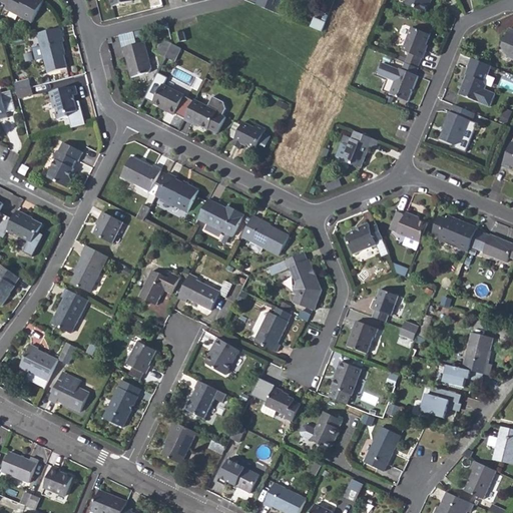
[(0,0),(7,4),(5,7),(31,20),(41,0),(0,0)]
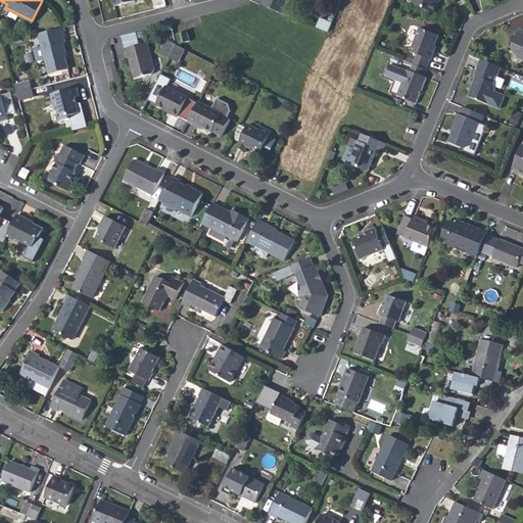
[(287,0),(264,0),(262,6),(287,16),(292,2),(287,0)]
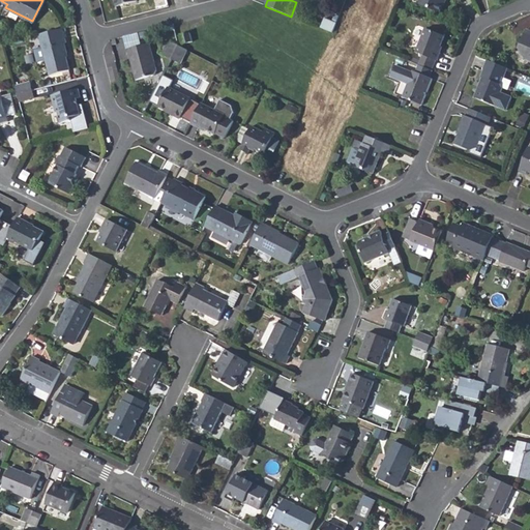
[(418,0),(417,4),(437,12),(442,1),(444,1),(444,0),(418,0)]
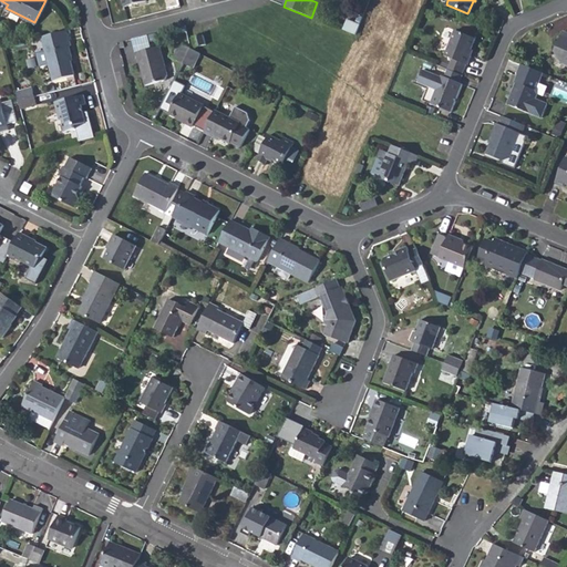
[(359,24),(346,19),(341,30),(354,34),(359,24)]
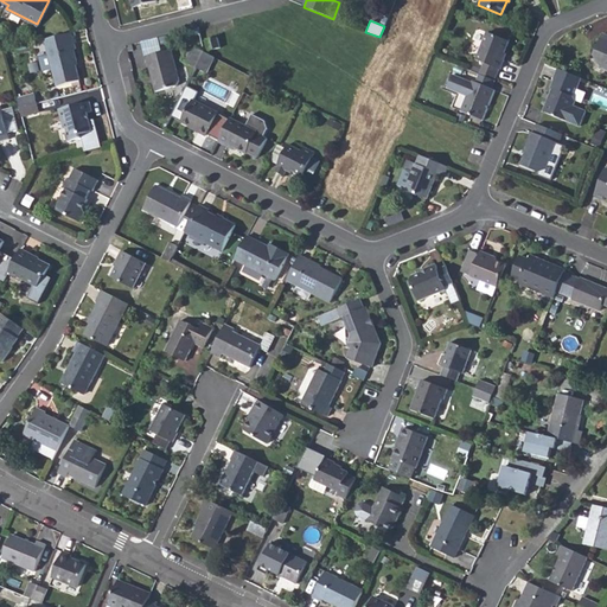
[(70,32),(43,39),(46,53),(38,56),(42,70),(51,68),(56,85),(77,80),(72,61),(75,59),(72,49),(75,49),(70,32)]
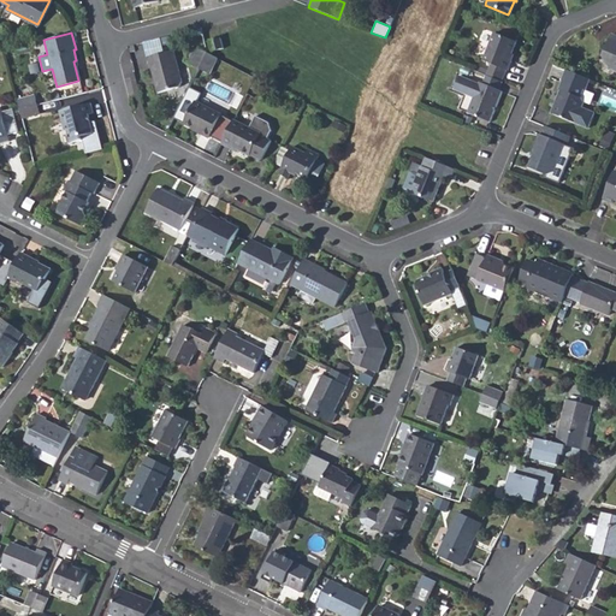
[(483,60),(490,63),(504,69),(507,70),(510,60),(509,59),(516,41),(493,33),(483,60)]
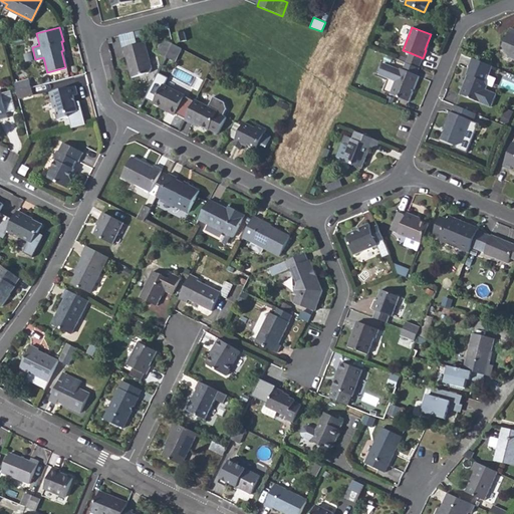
[(508,56),(513,58),(513,31),(510,30),(503,47),(508,56)]
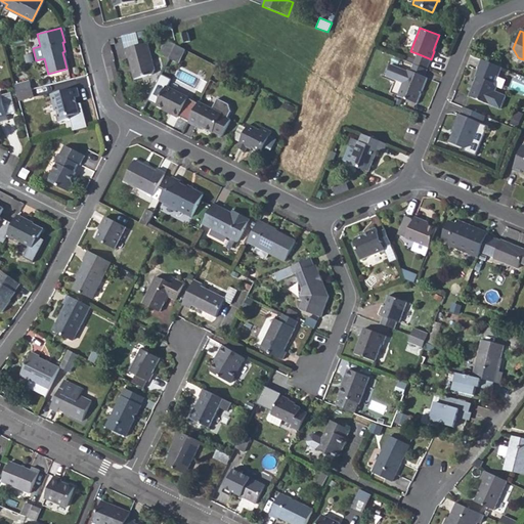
[(186,32),(177,35),(179,42),(188,39),(186,32)]
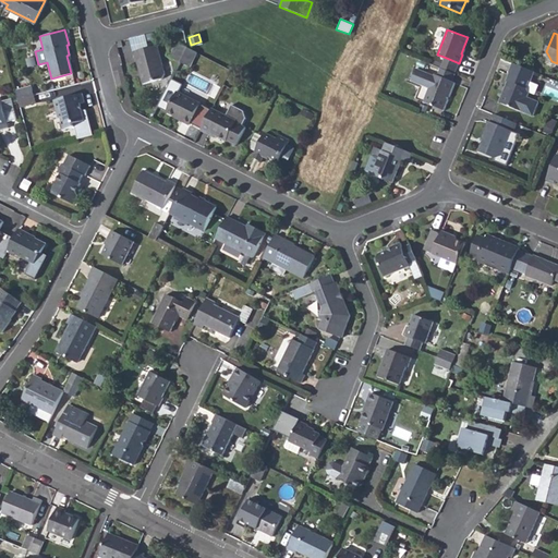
[(179,46),(173,43),(168,55),(172,58),(179,46)]
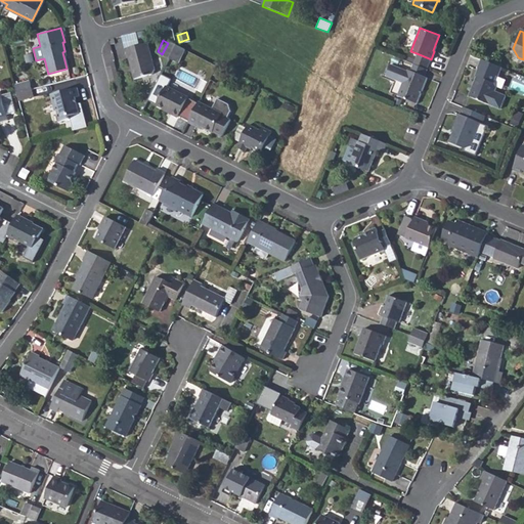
[(169,57),(176,44),(169,40),(168,43),(162,54),(169,57)]
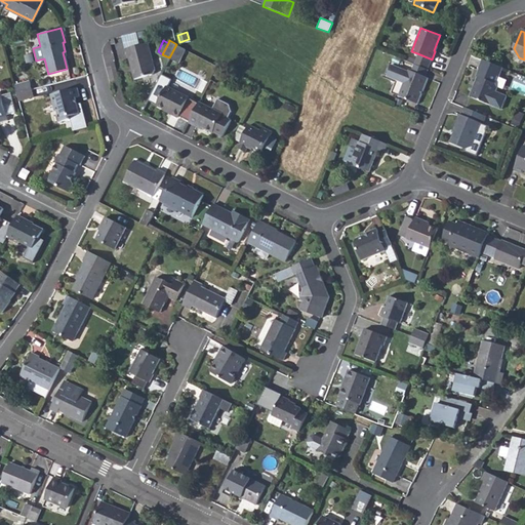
[(147,42),(123,48),(125,56),(127,56),(133,78),(153,73),(154,70),(147,42)]
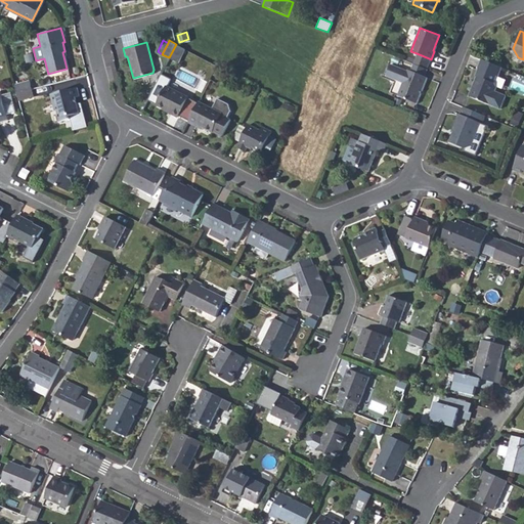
[(176,44),(169,57),(178,62),(185,48),(176,44)]
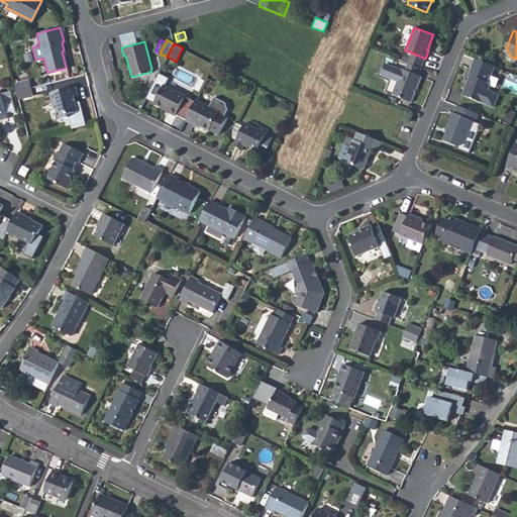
[(411,53),(407,63),(419,68),(423,58),(411,53)]
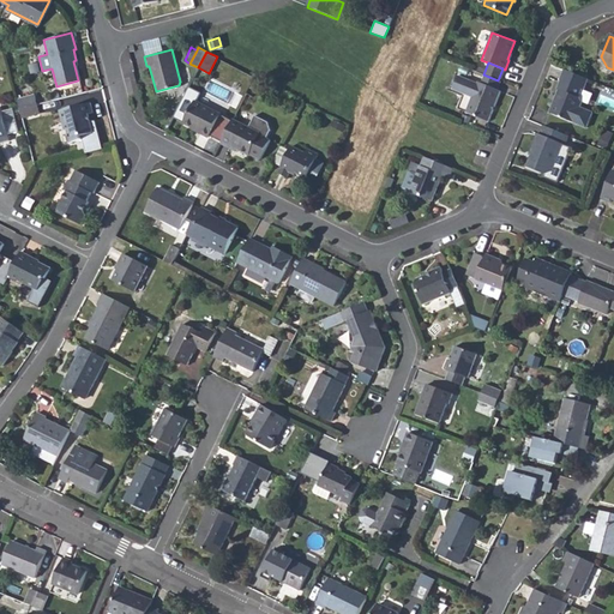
[(588,78),(564,68),(559,79),(559,80),(557,88),(558,89),(555,94),(555,96),(554,102),(552,101),(548,112),(585,127),(591,112),(578,107),(581,101),(578,96),(582,89),(583,89),(585,83),(588,78)]
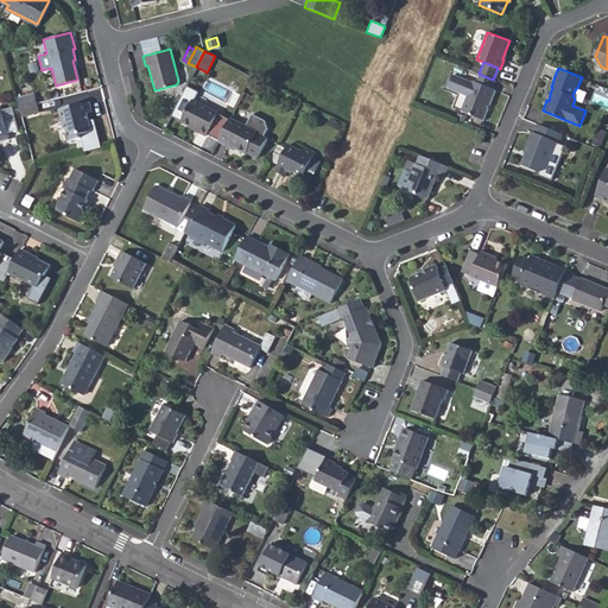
[(493,80),(479,74),(475,82),(472,81),(453,74),(447,87),(466,95),(460,109),(482,119),(494,89),(491,88),(494,80),(493,80)]
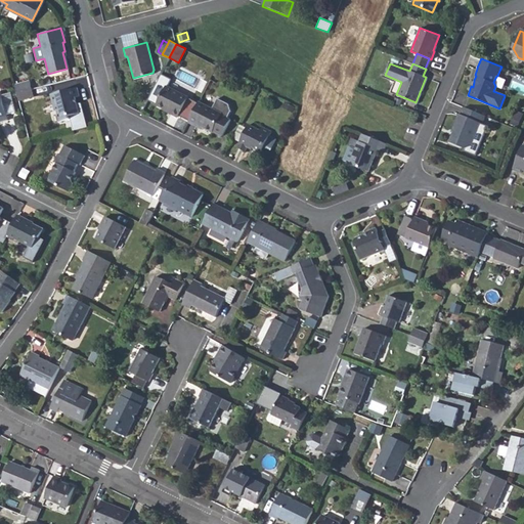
[(162,73),(148,98),(173,111),(172,113),(179,117),(180,116),(190,121),(200,102),(168,85),(172,78),(162,73)]
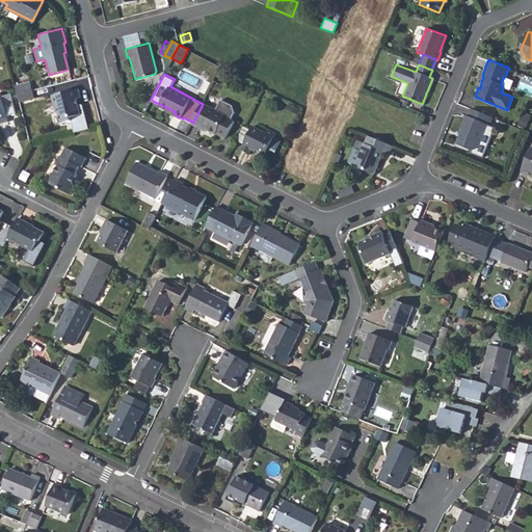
[(29,81),(15,85),(17,92),(31,89),(29,81)]
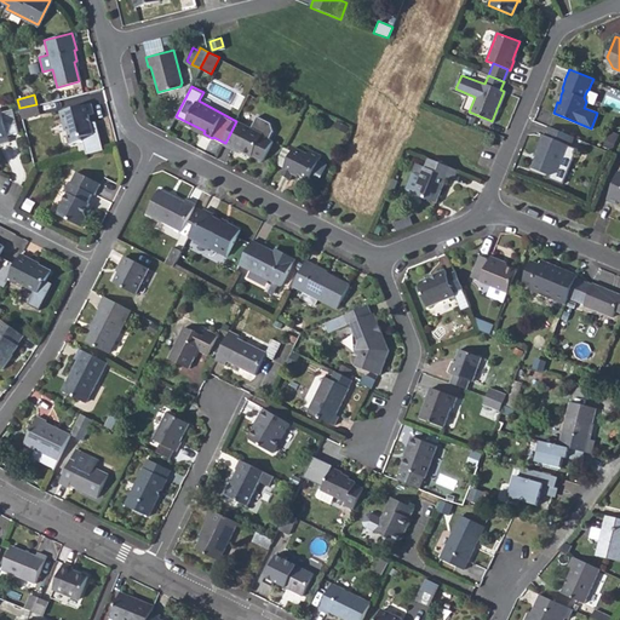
[(90,103),(59,112),(64,130),(67,130),(69,143),(81,141),(84,153),(101,148),(95,121),(90,122),(87,114),(92,113),(90,103)]
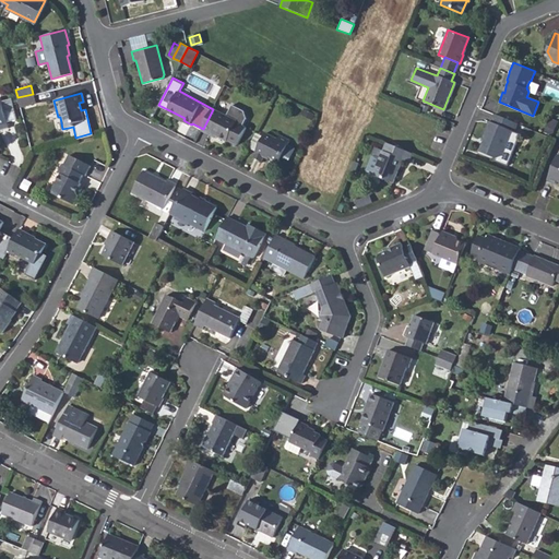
[(33,94),(18,97),(20,105),(35,102),(33,94)]
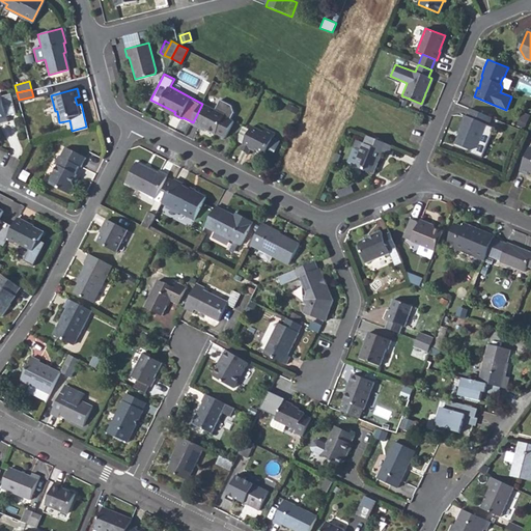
[(12,92),(4,94),(9,115),(18,113),(12,92)]
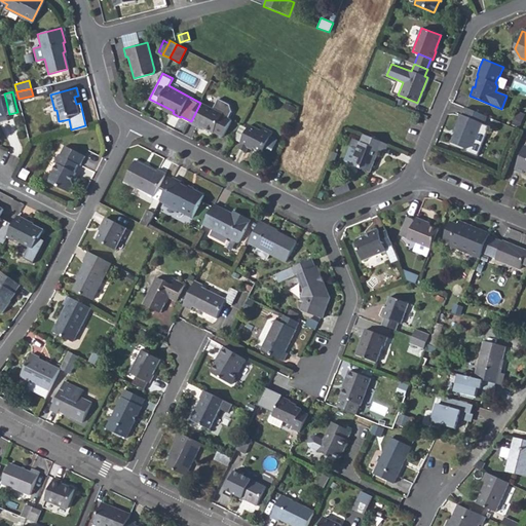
[(191,121),(190,122),(197,126),(198,124),(204,126),(214,132),(215,130),(224,136),(232,119),(229,118),(232,111),(230,104),(219,98),(214,108),(201,102),(200,103),(191,121)]
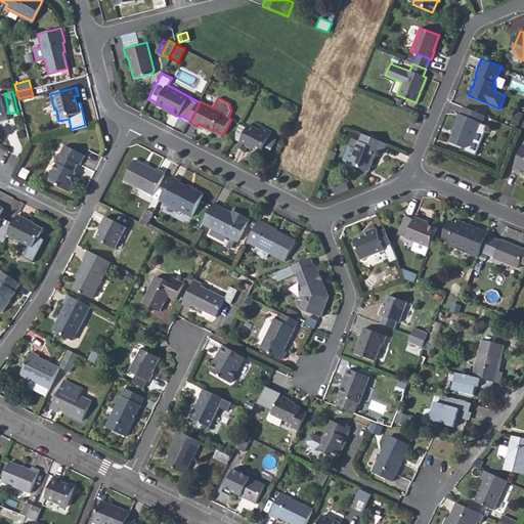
[(484,115),(463,106),(460,113),(459,113),(452,127),(453,128),(448,140),(465,146),(464,149),(475,154),(485,125),(481,123),(484,115)]
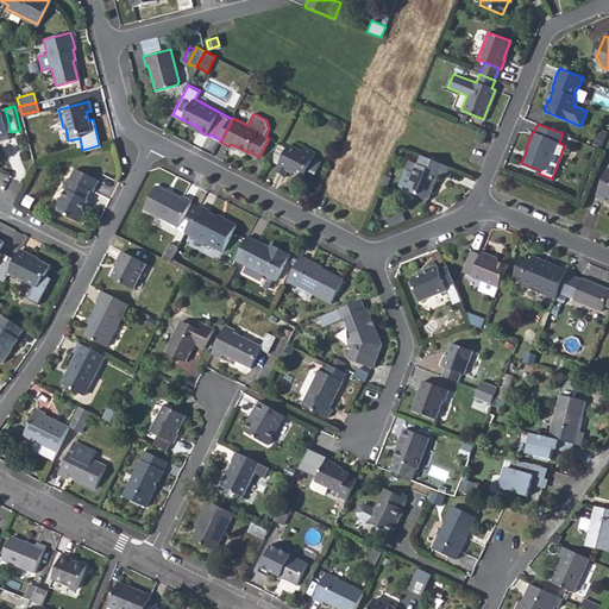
[(602,145),(608,131),(600,129),(594,143),(602,145)]
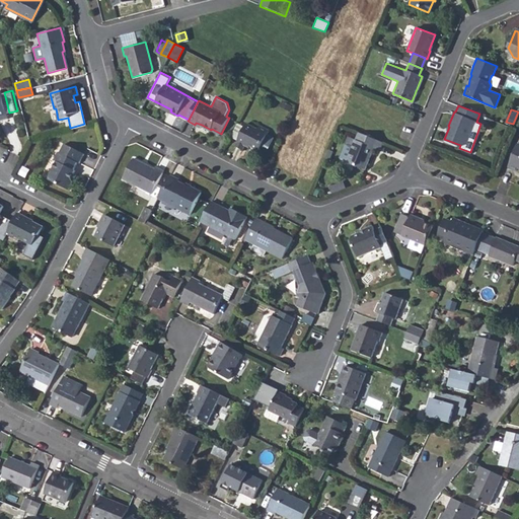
[(247,125),(236,147),(243,151),(246,146),(249,148),(250,146),(260,151),(261,149),(267,136),(270,131),(261,126),(257,130),(247,125)]
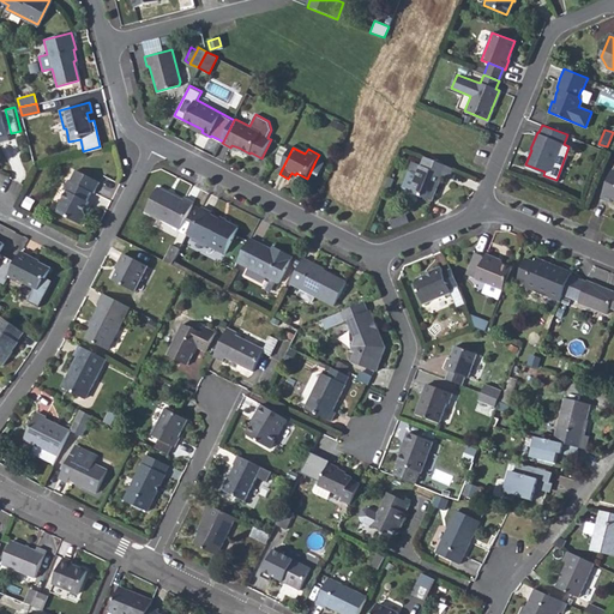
[(452,169),(423,157),(417,174),(410,192),(432,200),(441,176),(449,179),(452,169)]
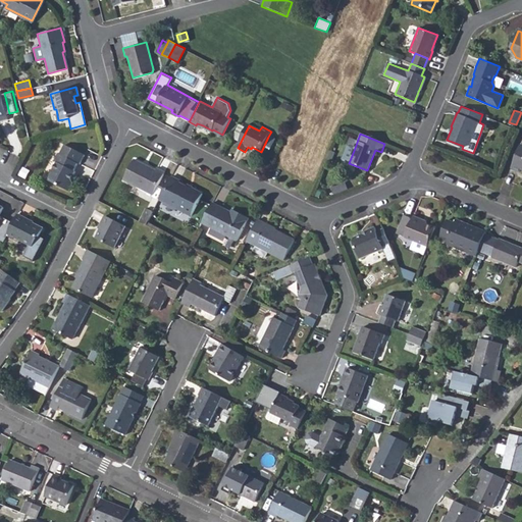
[(268,137),(262,150),(269,154),(276,140),(268,137)]
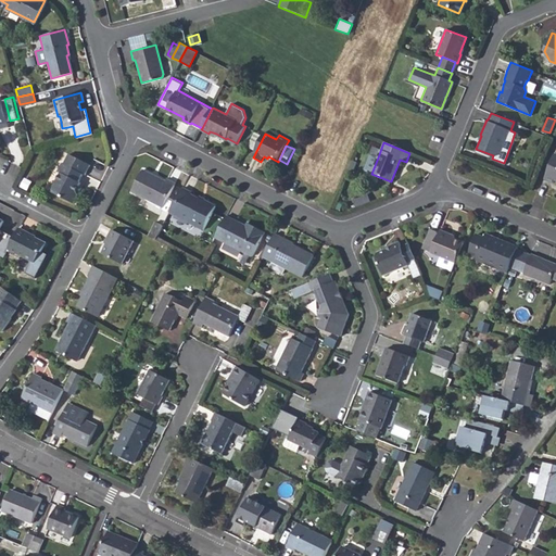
[(78,193),(76,189),(78,186),(80,181),(78,180),(83,173),(84,174),(89,164),(68,153),(63,163),(61,162),(57,171),(60,172),(50,190),(73,202),(78,193)]
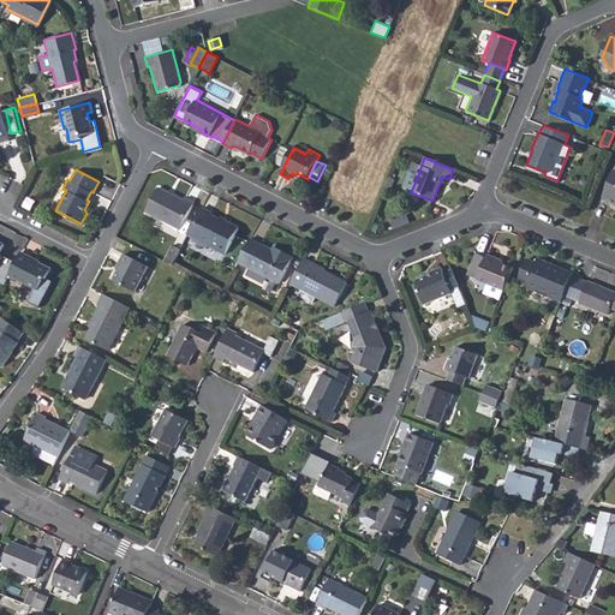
[(411,192),(418,174),(408,171),(401,189),(411,192)]
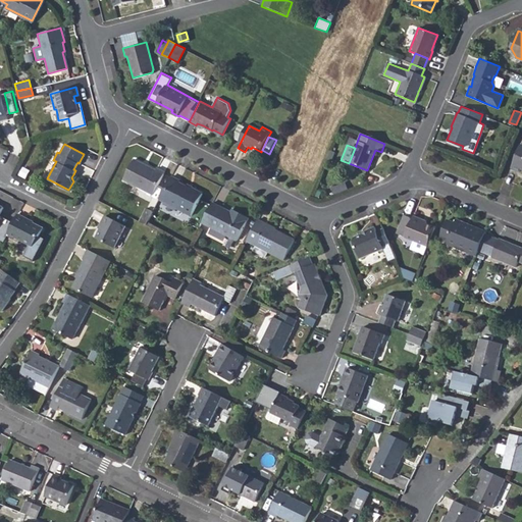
[(521,145),(512,168),(520,171),(521,169),(521,145)]
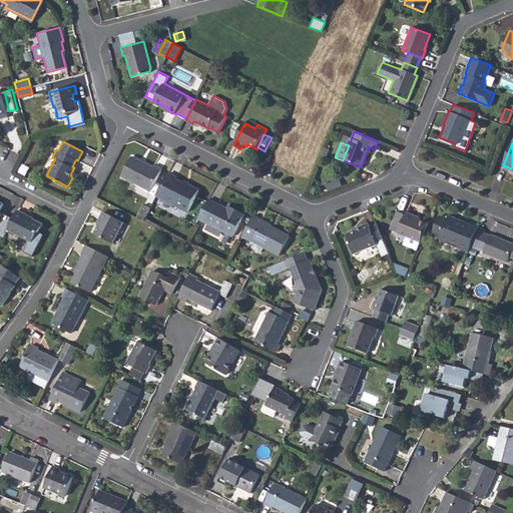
[(132,156),(121,177),(149,191),(161,168),(154,165),(153,167),(132,156)]
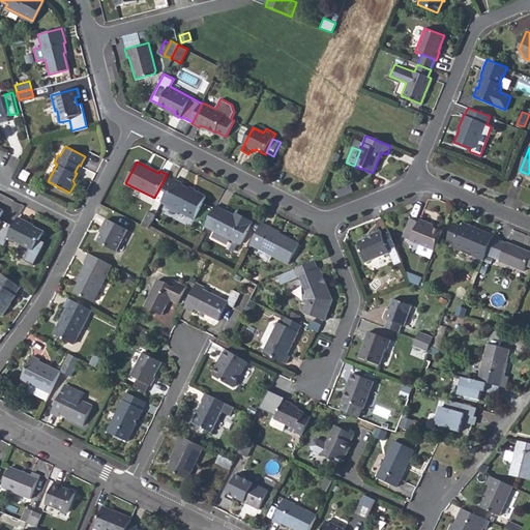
[(174,179),(162,202),(194,218),(205,196),(196,190),(195,192),(182,185),(183,183),(174,179)]
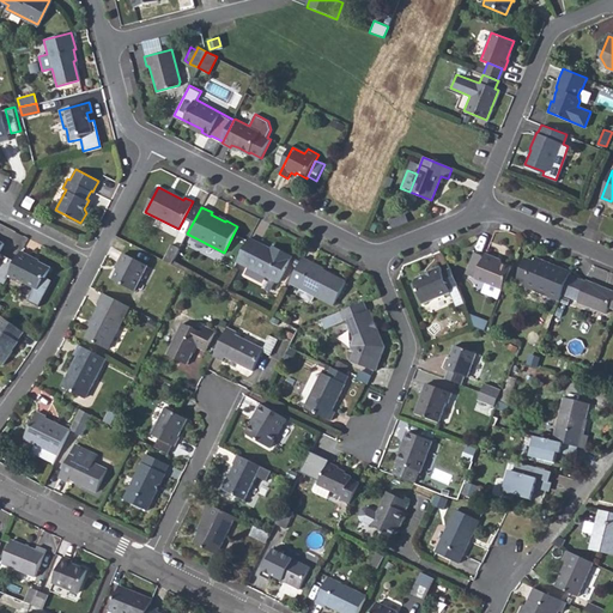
[(248,238),(236,262),(277,283),(290,256),(272,246),(269,249),(268,252),(256,246),(258,243),(248,238)]
